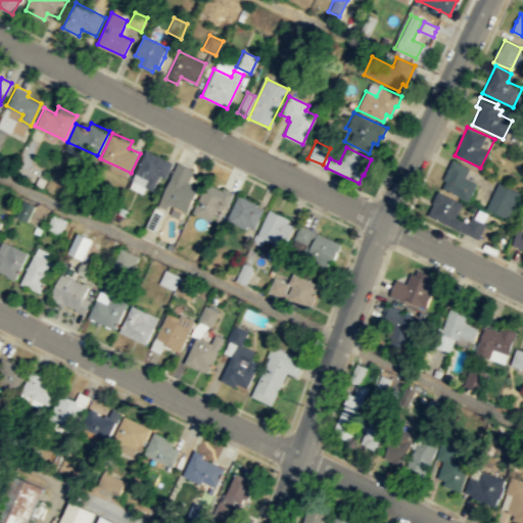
[(174,161),(147,149),(133,180),(153,189),(160,175),(167,177),(174,161)]
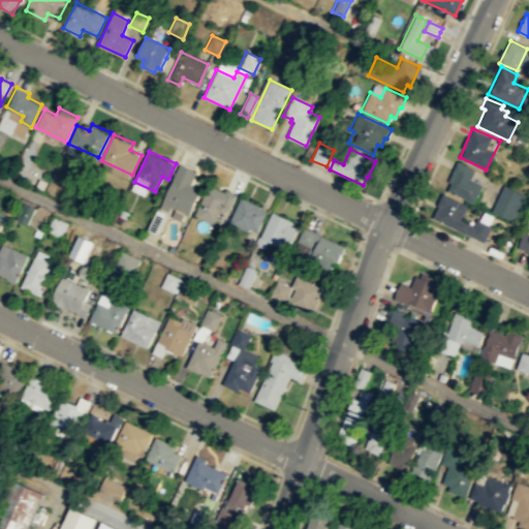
[(457,160),(474,169),(470,179),(481,184),(473,203),(446,190),(450,182),(447,181),(457,160)]
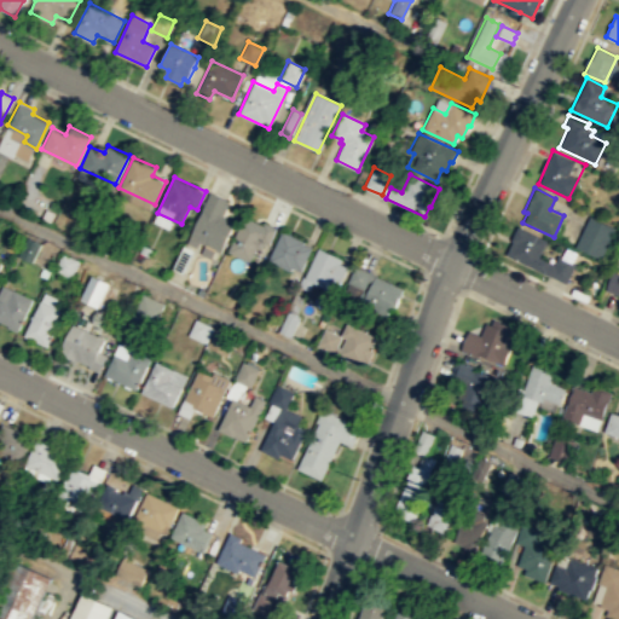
[(210,191),(231,200),(224,214),(236,220),(221,252),(191,236),(210,191)]
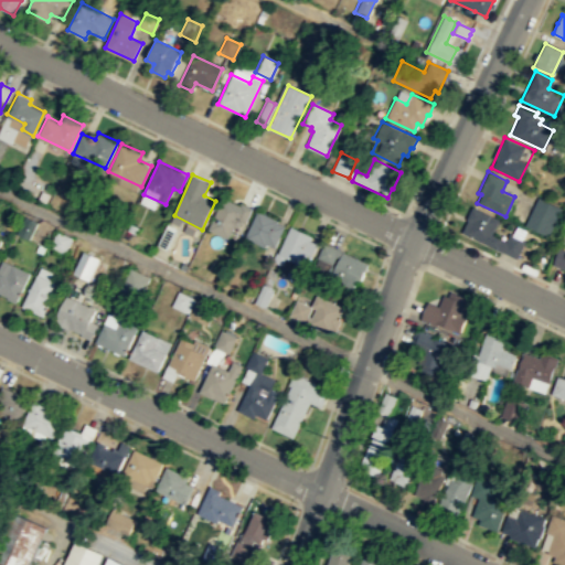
[(224,195),(242,204),(243,201),(253,206),(246,221),(237,226),(234,225),(227,237),(209,228),(224,195)]
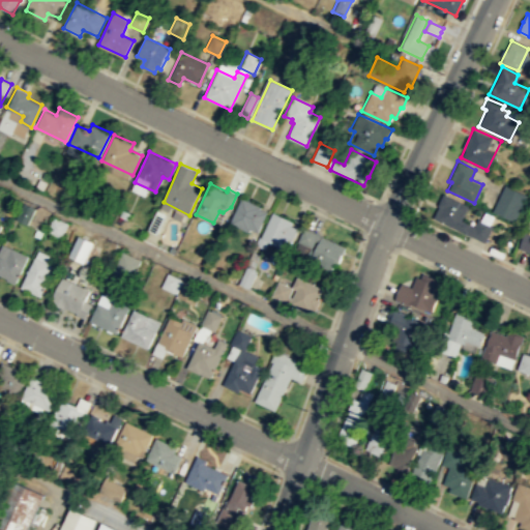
[(504,184),(526,195),(514,221),(492,210),(504,184)]
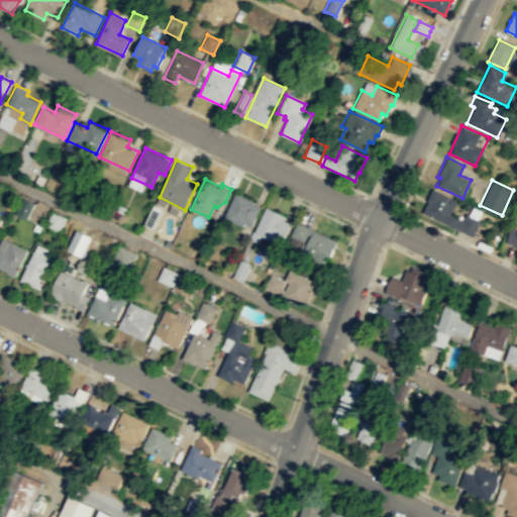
[(431,188),(456,200),(449,214),(462,220),(466,212),(481,219),(473,235),(422,212),(427,201),(426,200),(431,188)]
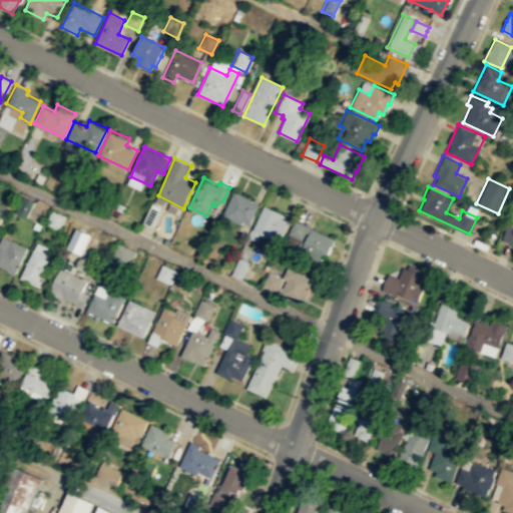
[(232,190),(250,199),(250,201),(258,204),(248,223),(222,212),(232,190)]
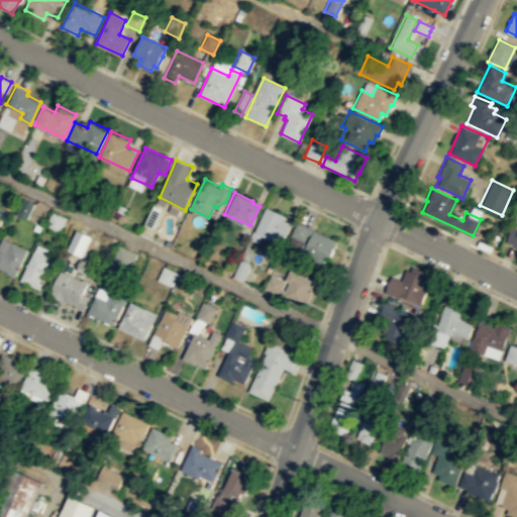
[(27,218),(34,202),(23,197),(15,213),(27,218)]
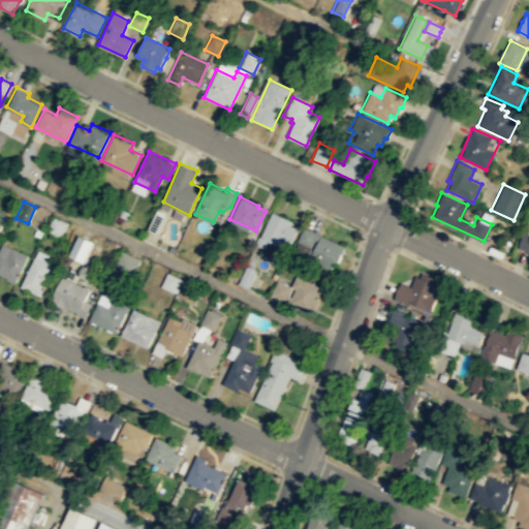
[(278,266),(297,227),(288,224),(290,220),(271,211),(255,244),(262,247),(266,240),(276,245),(268,260),(278,266)]
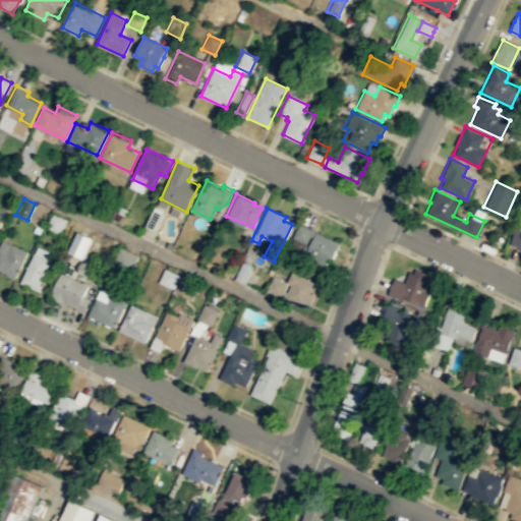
[(53,212),(46,227),(60,232),(67,218),(53,212)]
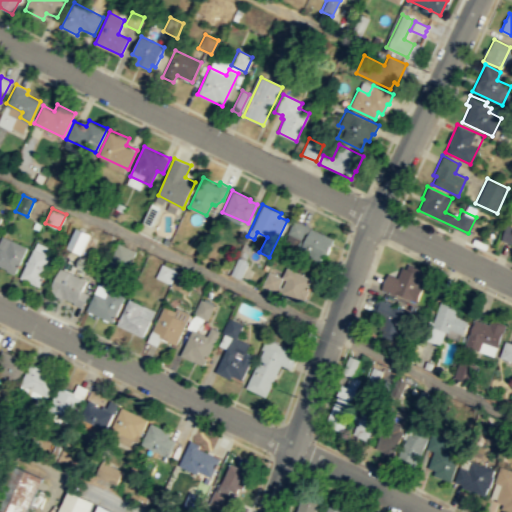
[(300,239),(307,226),(293,219),(286,233),(300,239)]
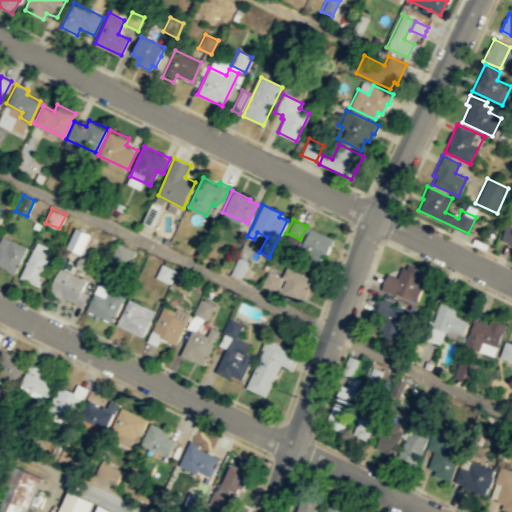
[(511,225),(506,223),(501,240),(511,243),(511,225)]
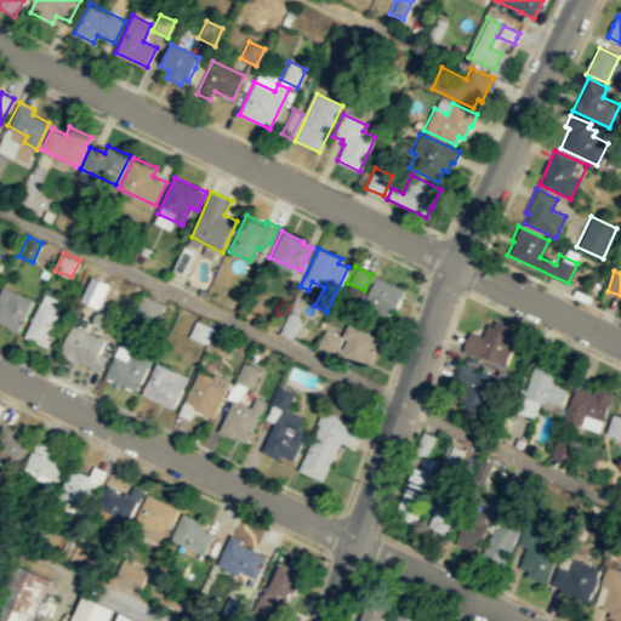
[(98,307),(110,283),(92,274),(81,300),(98,307)]
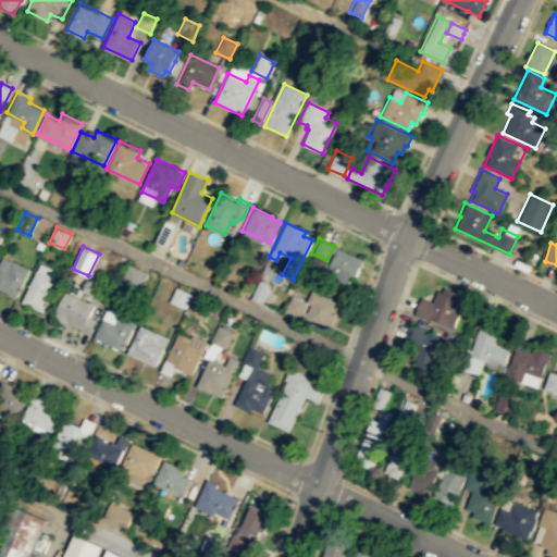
[(361,259),(337,248),(325,274),(347,285),(351,275),(354,276),(361,259)]
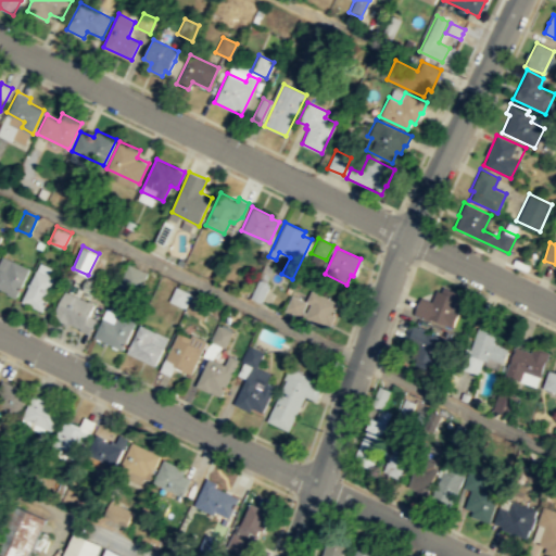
[(30,267),(13,260),(8,272),(0,268),(0,287),(16,295),(30,267)]
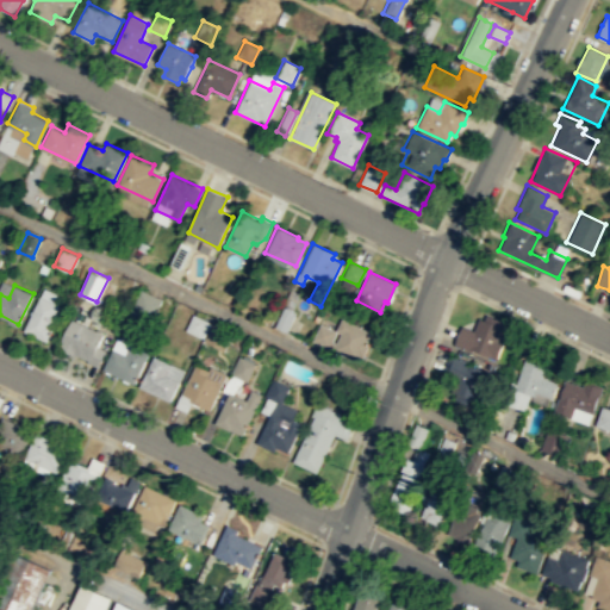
[(162,298),(149,327),(129,316),(142,288),(162,298)]
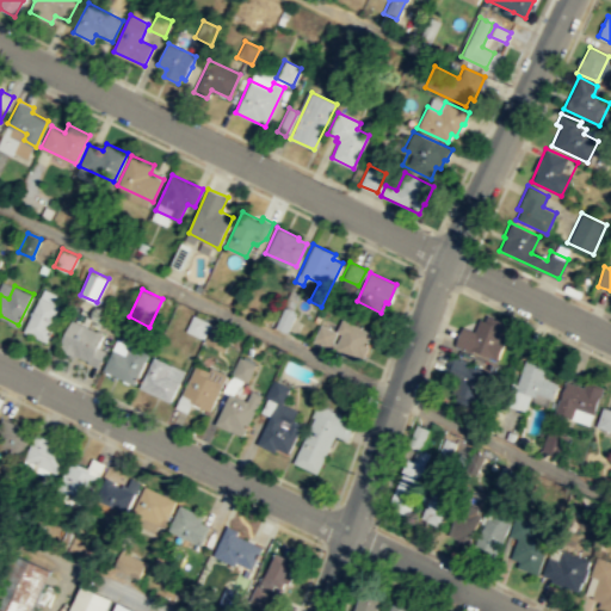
[(48,341),(55,327),(51,325),(61,306),(41,295),(24,331),(48,341)]
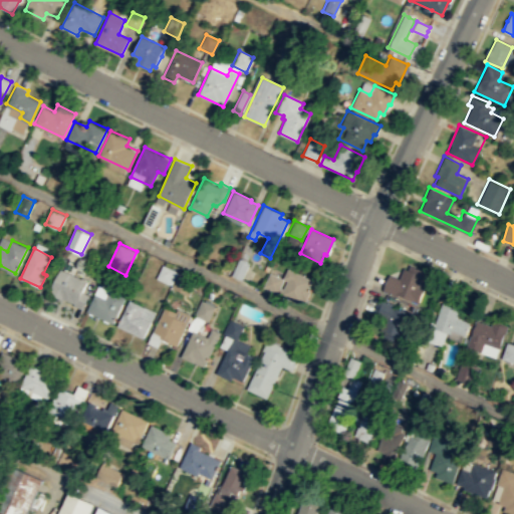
[(248,262),(240,278),(231,274),(238,258),(248,262)]
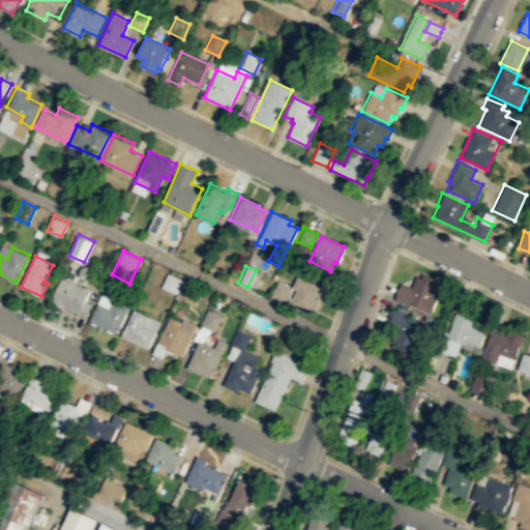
[(162,286),(177,293),(183,280),(168,272),(162,286)]
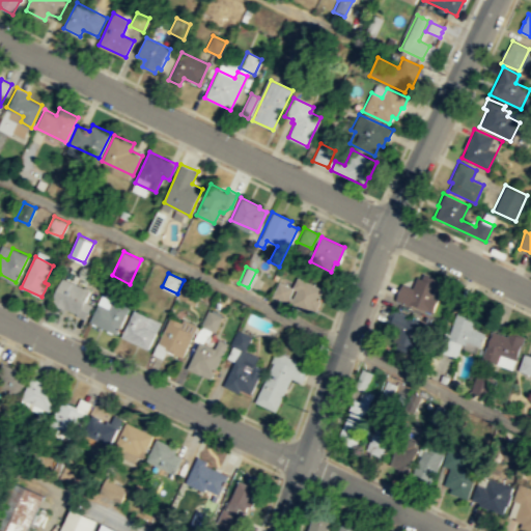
[(394,300),(397,291),(401,283),(412,287),(417,276),(421,278),(423,273),(441,281),(436,295),(438,296),(431,312),(411,304),(410,306),(394,300)]
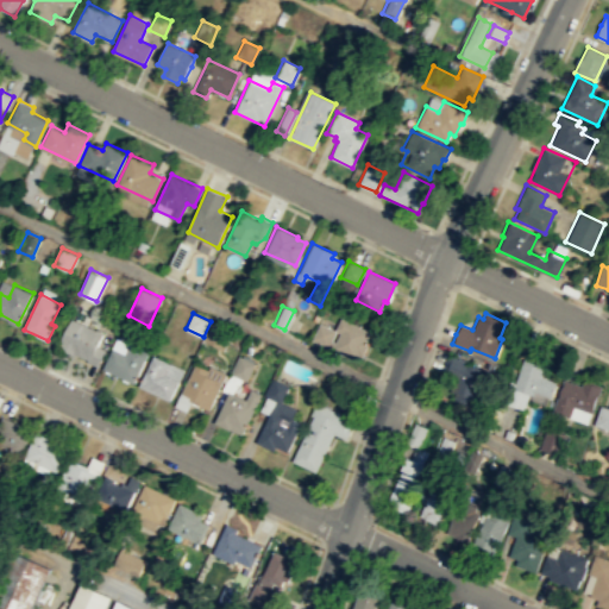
[(73,318),(60,345),(99,364),(106,349),(99,345),(104,332),(73,318)]
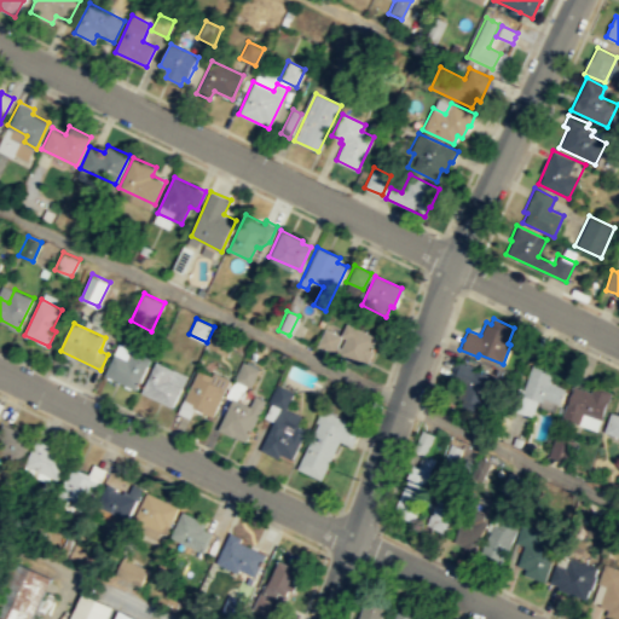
[(376,337),(346,323),(340,336),(341,336),(345,339),(336,356),(365,369),(375,348),(371,346),(376,337)]
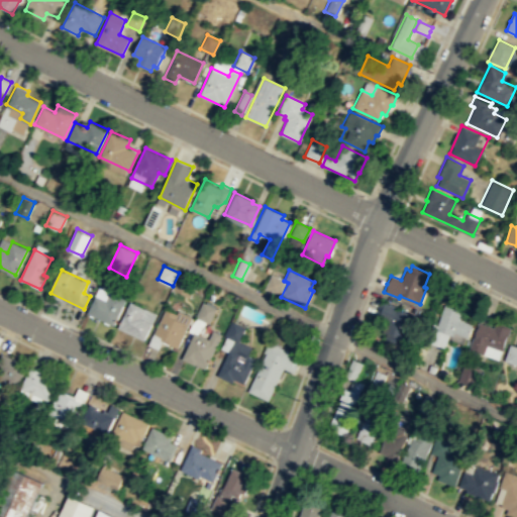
[(191,296),(199,282),(181,273),(174,288),(185,293),(191,296)]
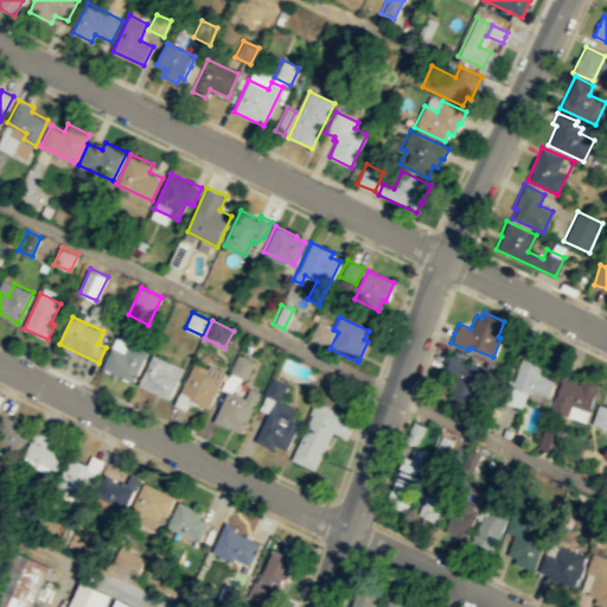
[(334,330),(327,346),(311,338),(318,323),(333,330),(334,330)]
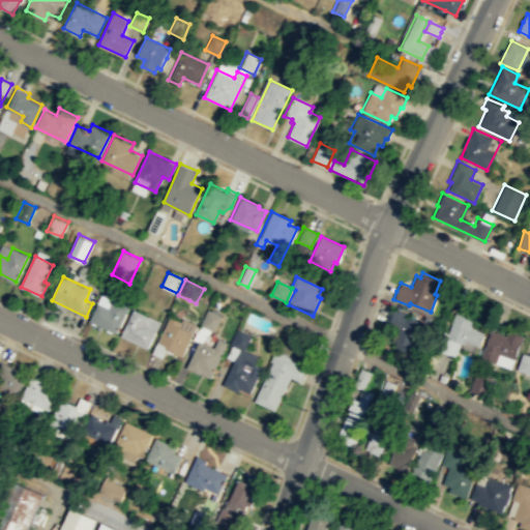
[(116,332),(129,306),(113,298),(109,307),(98,302),(90,320),(116,332)]
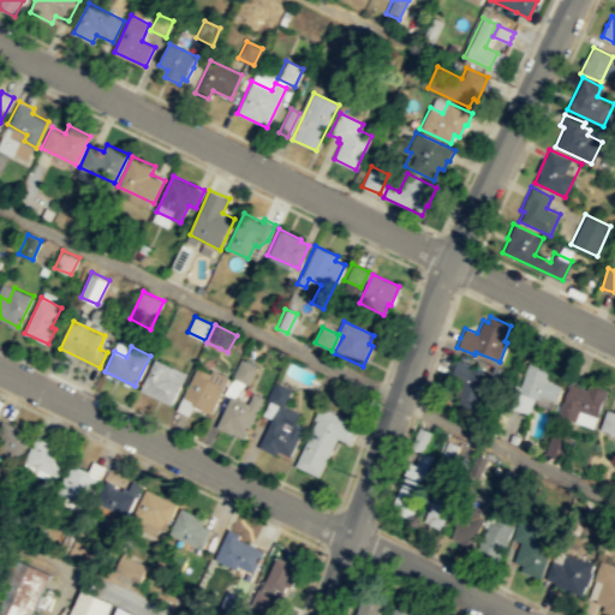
[(453,357),(472,364),(471,366),(496,375),(485,405),(454,394),(459,381),(446,376),(453,357)]
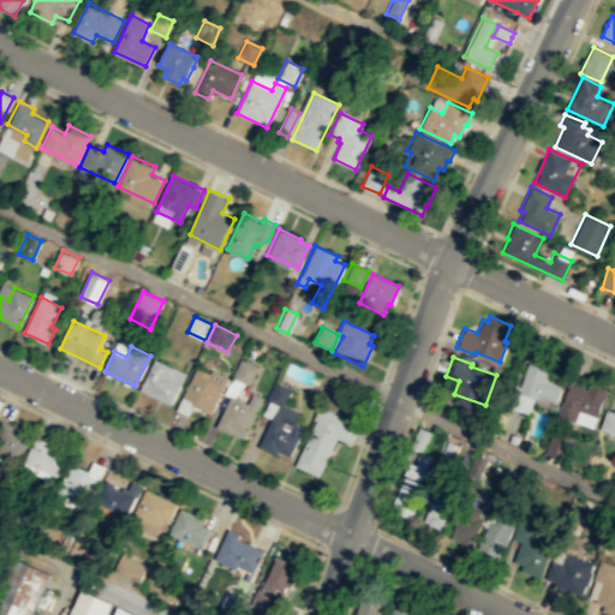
[(172,404),(181,383),(169,377),(174,366),(155,358),(141,388),(172,404)]
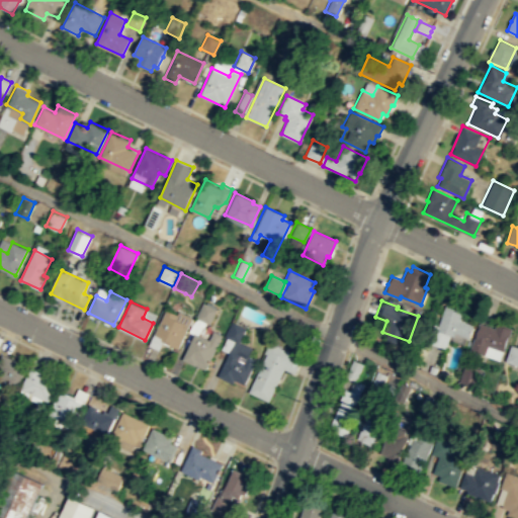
[(210,324),(218,309),(203,301),(195,316),(210,324)]
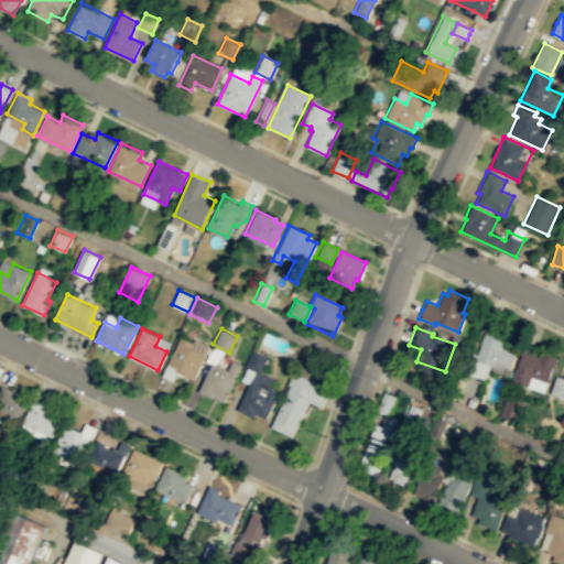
[(485,332),(503,338),(500,348),(514,354),(510,368),(496,364),(495,367),(476,360),(485,332)]
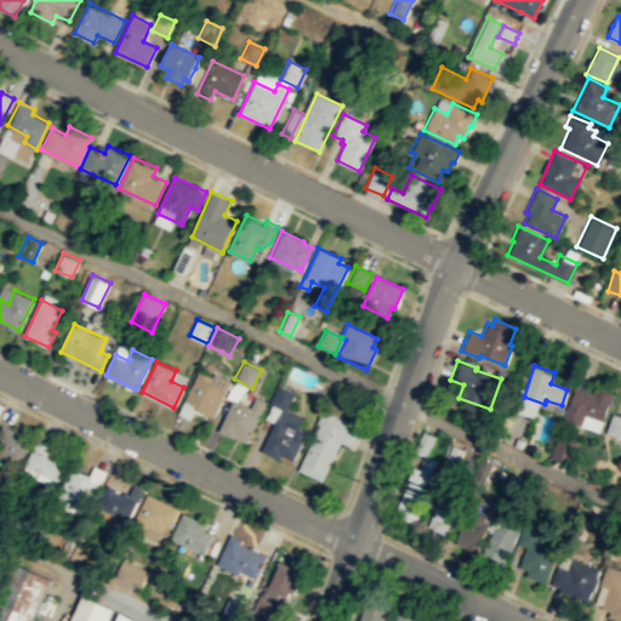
[(200,370),(186,399),(194,404),(194,406),(215,417),(228,389),(211,381),(214,376),(200,370)]
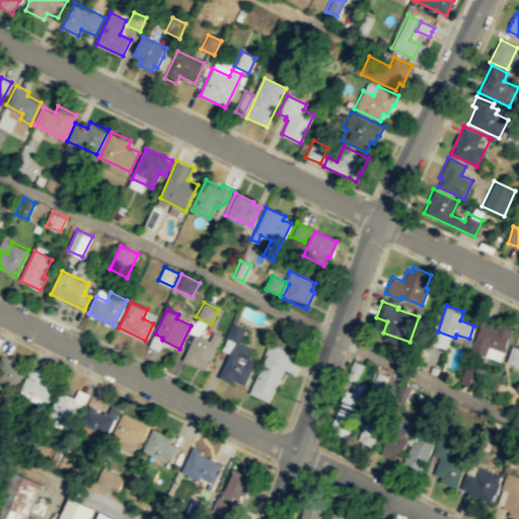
[(217,377),(234,341),(225,337),(231,321),(245,328),(239,342),(250,348),(247,356),(255,360),(244,385),(234,380),(233,384),(217,377)]
